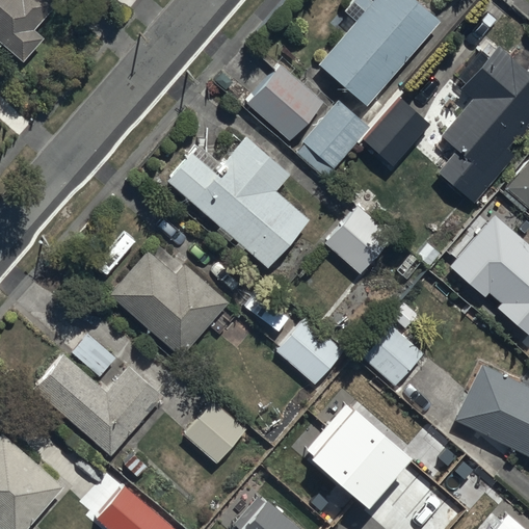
[(0,0),(0,41),(24,61),(44,37),(35,30),(58,3),(54,0),(0,0)]
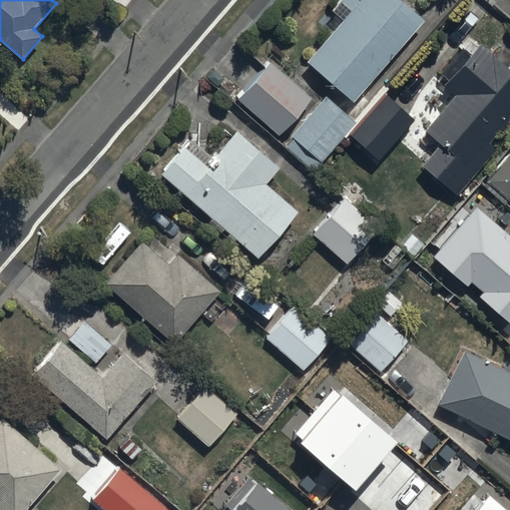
[(402,0),(342,0),(332,12),(322,24),(334,34),(309,64),(356,103),(426,19),(402,0)]
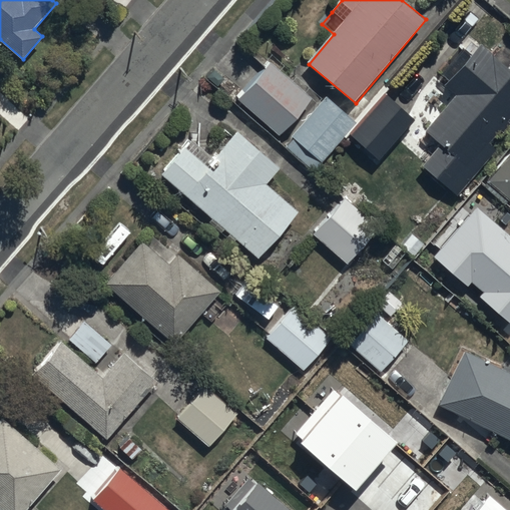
[(437,76),(456,94),(425,130),(441,144),(422,167),(458,197),(497,150),(490,144),(500,132),(504,134),(509,128),(509,122),(508,121),(509,119),(509,68),(480,45),(472,54),(464,46),(437,76)]
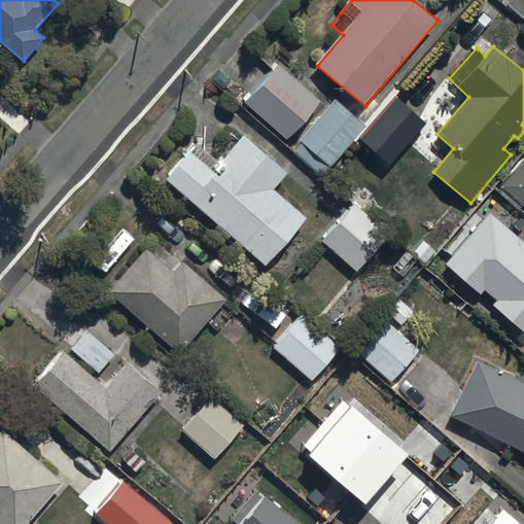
[(321,100),(279,64),(246,103),(288,138),(321,100)]
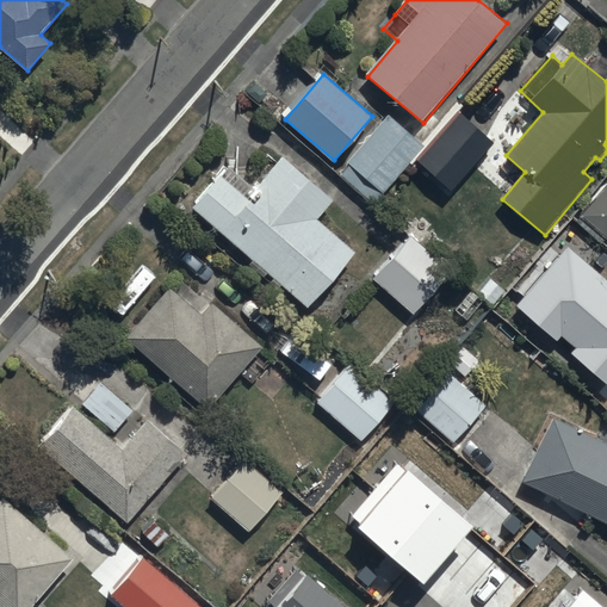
[(462,110),(417,161),(451,191),(496,140),(462,110)]
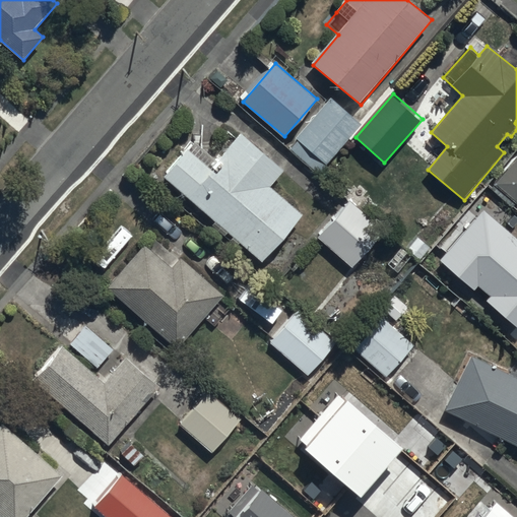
[(364,126),(331,99),(296,139),(299,141),(292,149),(321,176),(364,126)]
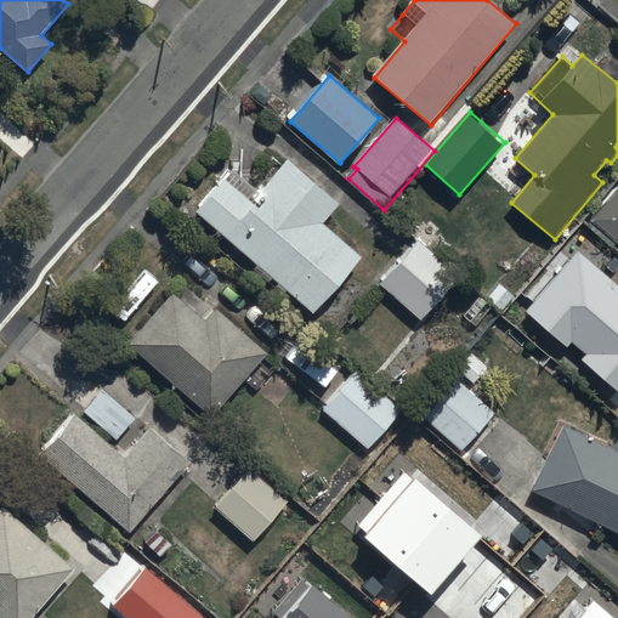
[(323,224),(339,204),(288,160),(259,193),(232,170),(197,211),(315,313),(363,256),(323,224)]
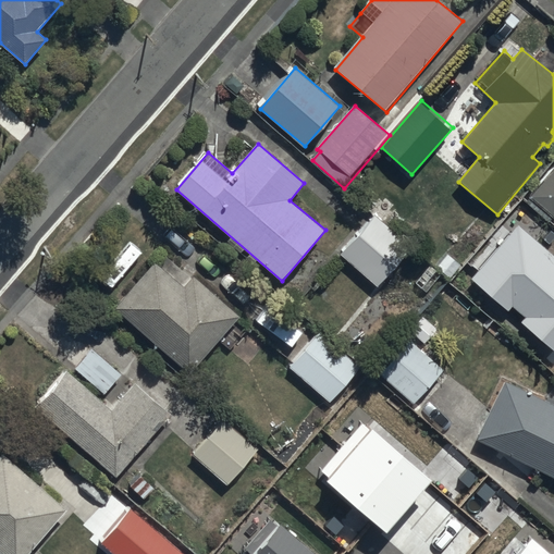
[(553,171),(531,197),(553,216),(553,171)]
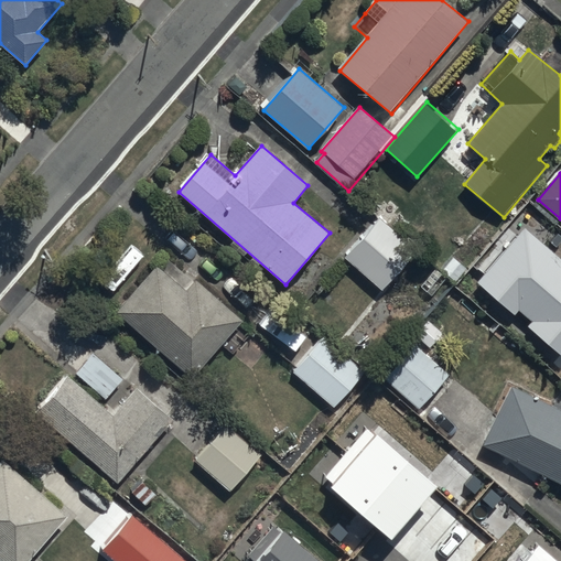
[(416,255),(379,222),(346,258),(383,291),(416,255)]
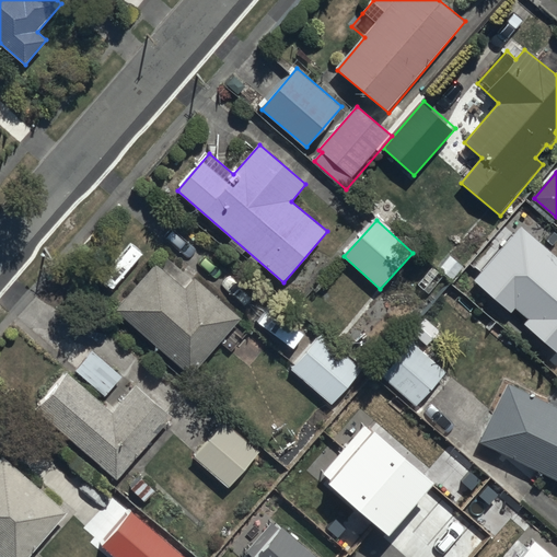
[(556,256),(522,227),(474,281),(511,314),(515,309),(530,321),(524,326),(556,352),(556,256)]
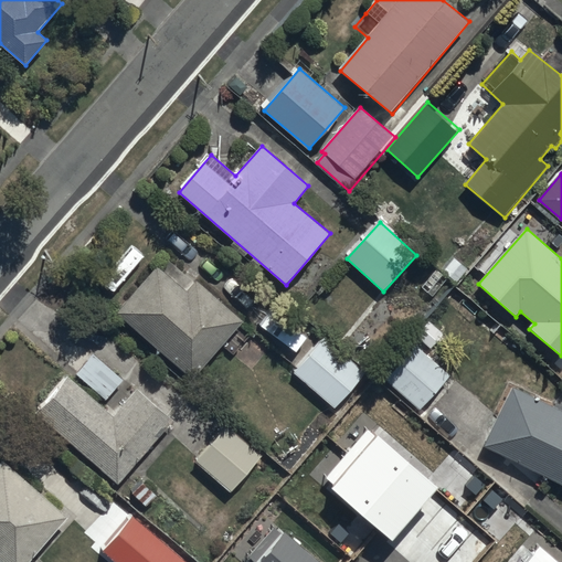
[(243,321),(195,281),(186,292),(157,267),(116,315),(193,381),(243,321)]
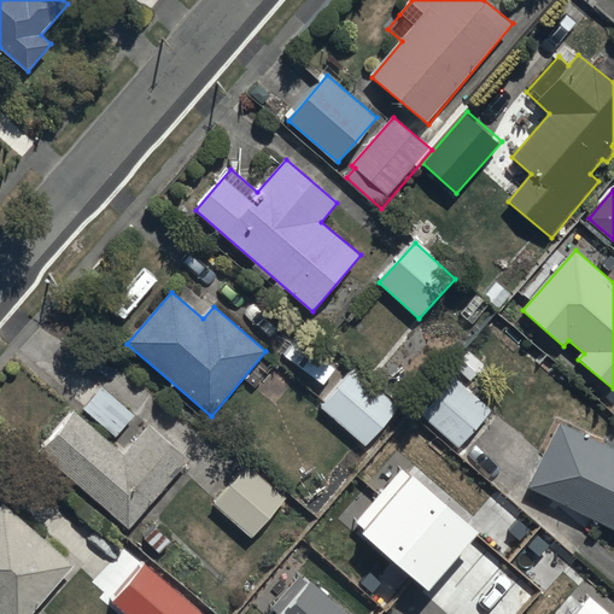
[(401,409),(356,369),(322,408),(367,448),(401,409)]
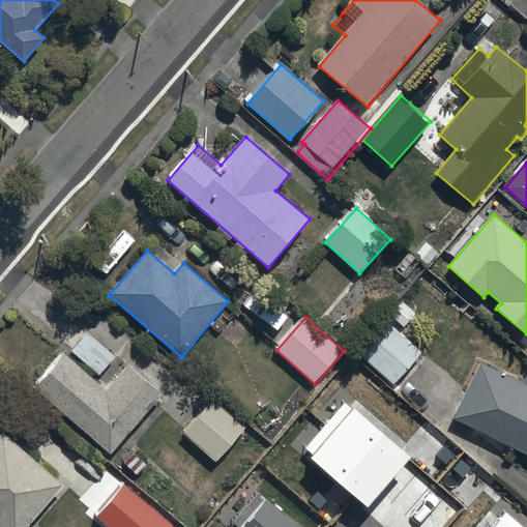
[(396,384),(420,356),(390,330),(366,358),(396,384)]
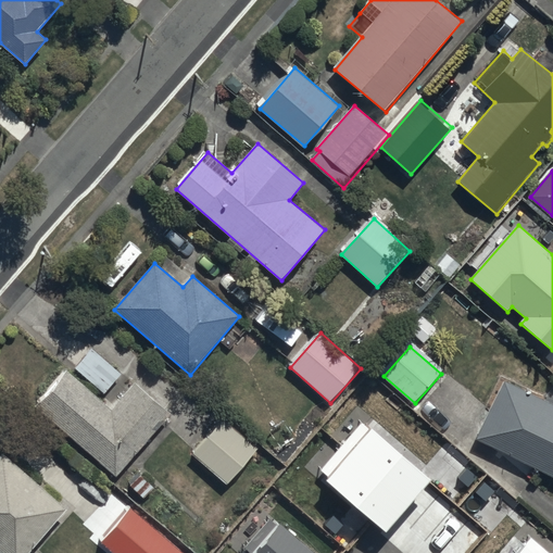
[(105,394),(122,376),(90,349),(74,367),(105,394)]
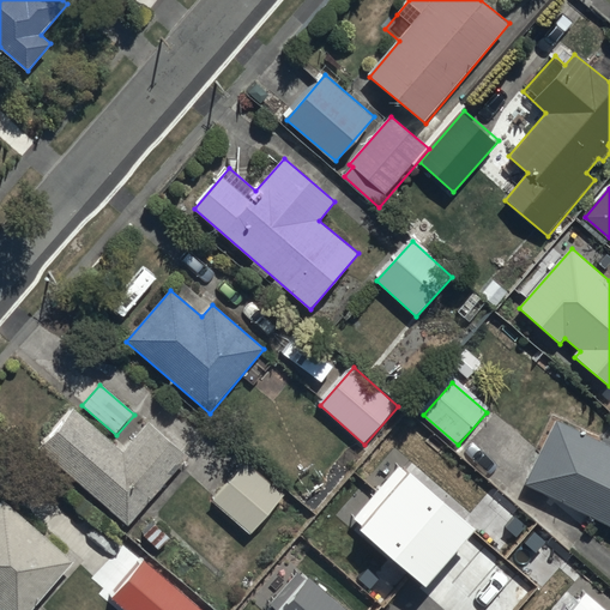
[(127,527),(187,457),(146,420),(119,451),(73,409),(38,447),(127,527)]
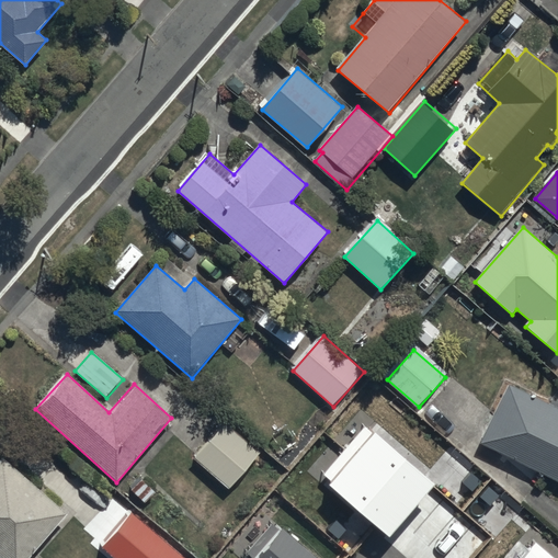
[(557,407),(509,384),(480,443),(557,479),(557,407)]
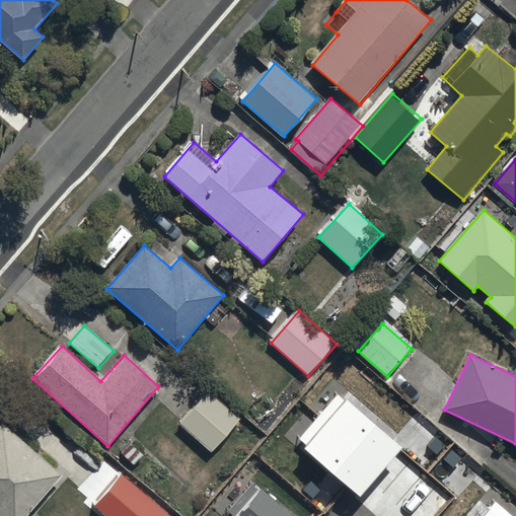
[(240,420),(208,392),(179,425),(212,452),(240,420)]
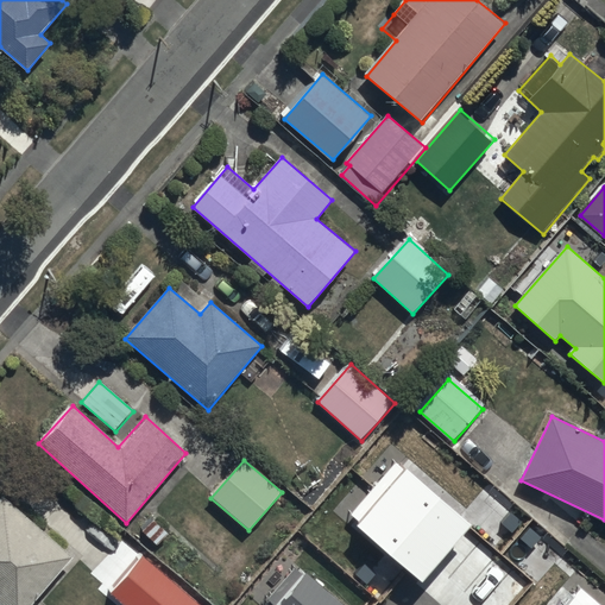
[(468,524),(403,468),(354,524),(420,580),(468,524)]
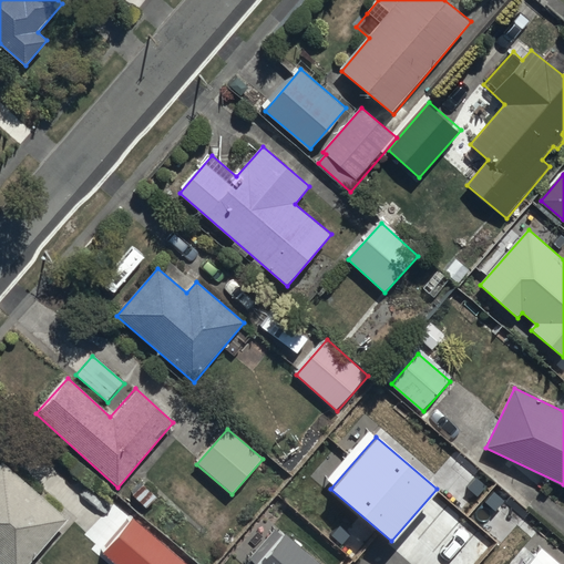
[(0,563),(29,563),(68,519),(3,462),(0,465),(0,563)]
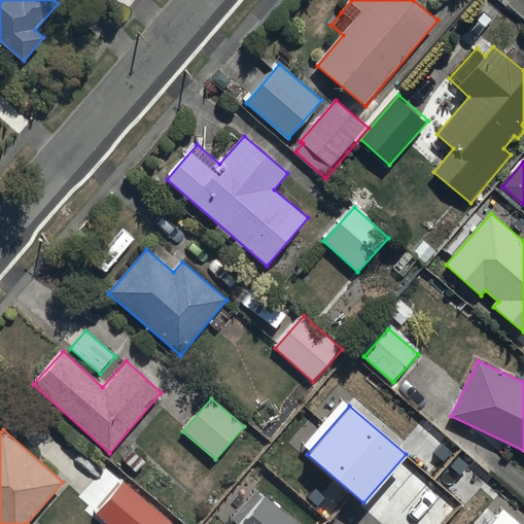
[(172,523),(124,482),(95,515),(104,523),(172,523)]
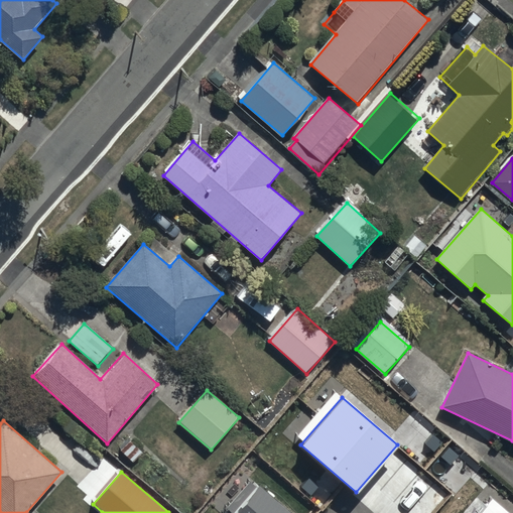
[(287,512),(253,484),(229,512),(287,512)]
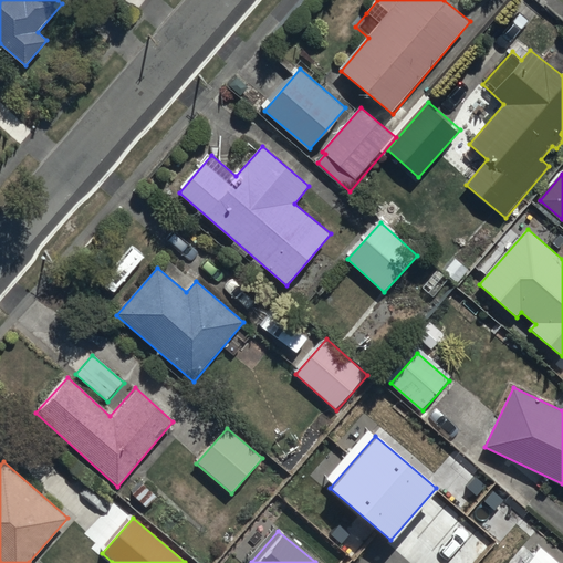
[(560,562),(541,546),(527,562),(560,562)]
